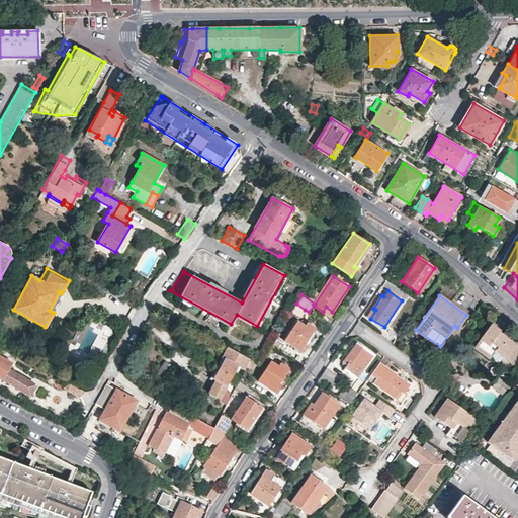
[(305,310),(296,304),(291,311),(300,316),(305,310)]
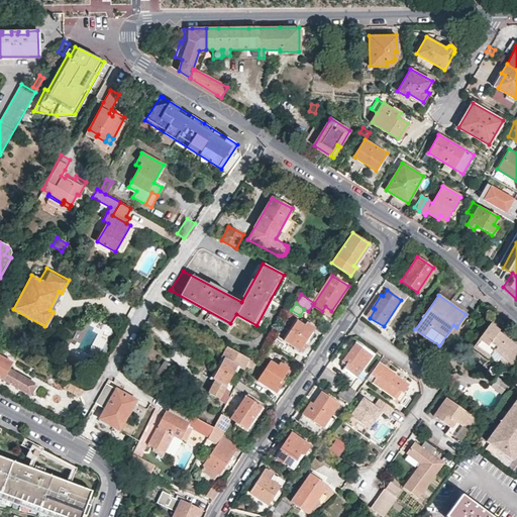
[(304,343),(314,327),(306,322),(304,325),(296,320),(284,340),(301,352),(306,344),(304,343)]
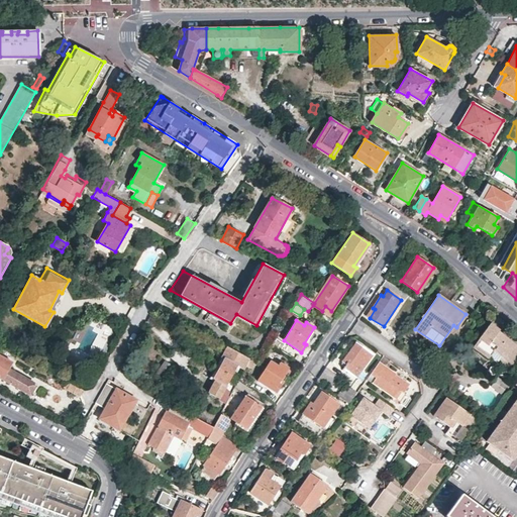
[(489,325),(478,341),(480,343),(476,349),(488,357),(491,352),(501,358),(513,368),(516,360),(516,346),(498,334),(499,332),(489,325)]
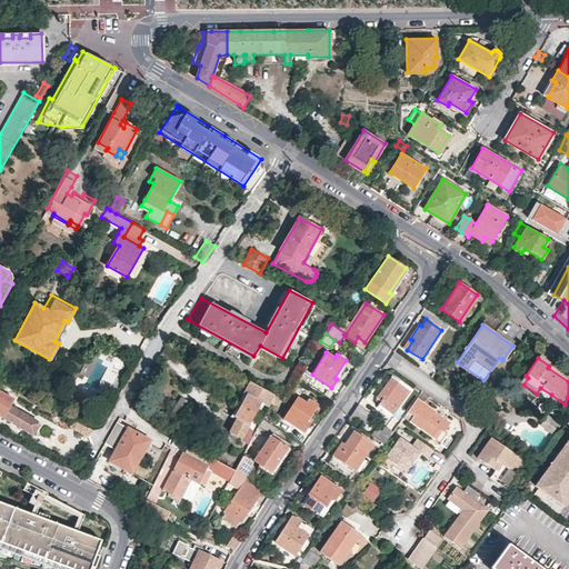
[(302,371),(298,378),(310,386),(313,380),(302,371)]
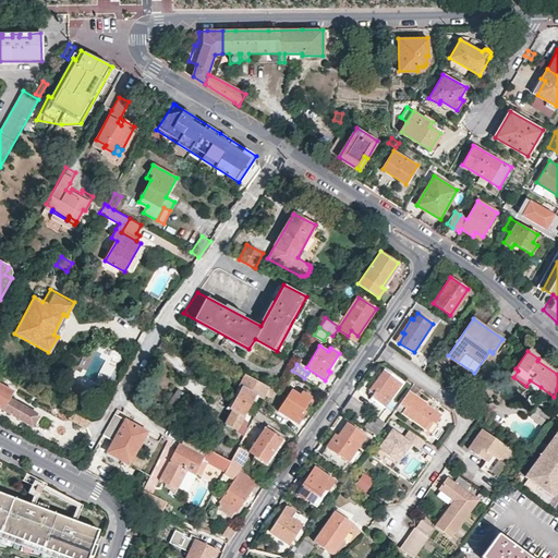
[(390,398),(403,380),(385,368),(370,389),(373,392),(370,397),(384,408),(390,398)]
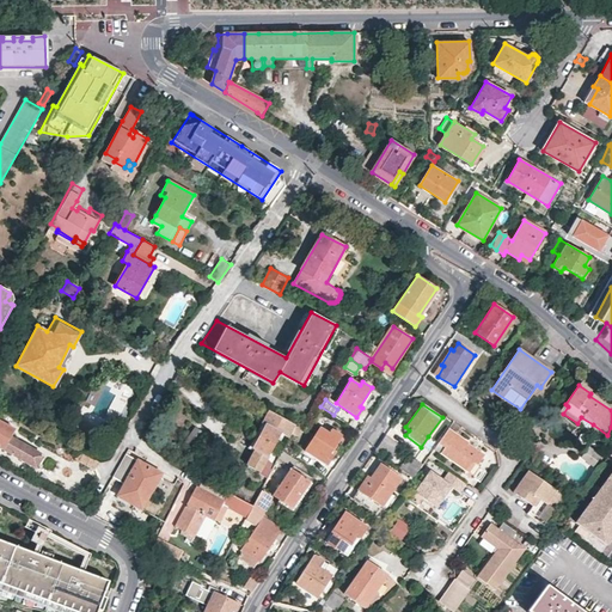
[(288,438),(297,423),(269,409),(262,423),(267,426),(255,450),(248,464),(265,473),(271,463),(267,459),(280,433),(288,438)]
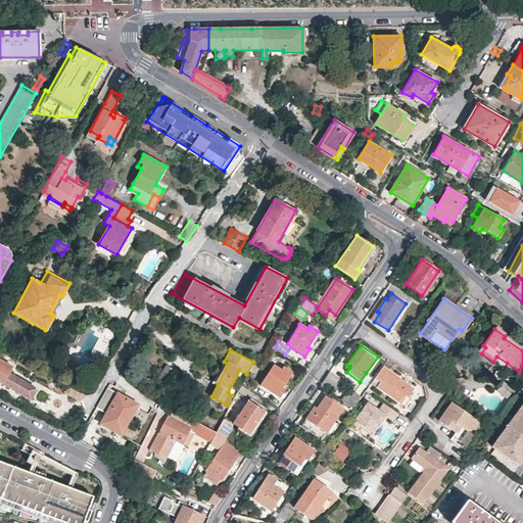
[(507,363),(496,357),(493,362),(503,368),(507,363)]
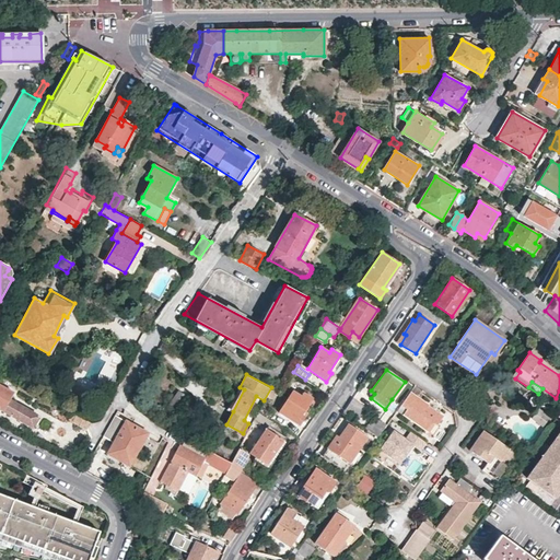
[(0,407),(31,424),(38,412),(9,397),(12,391),(0,383),(0,407)]
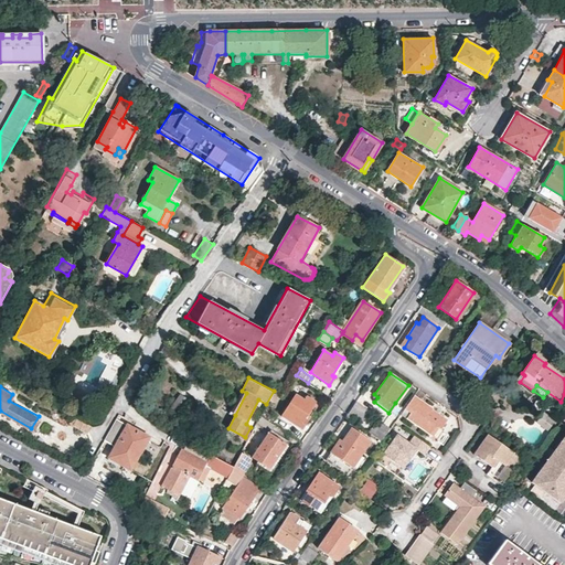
[(231,413),(235,415),(246,393),(242,391),(231,413)]
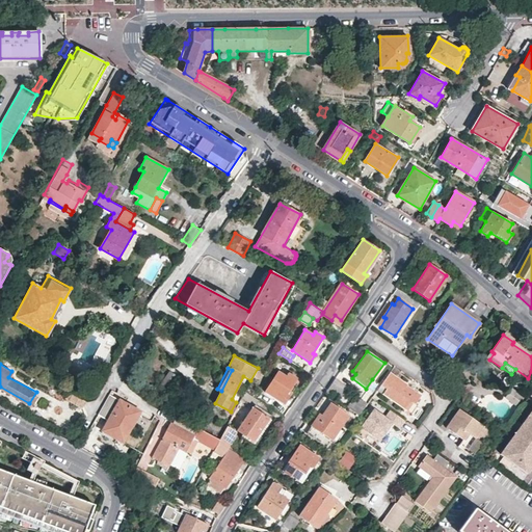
[(166,393),(177,374),(168,369),(158,389),(166,393)]
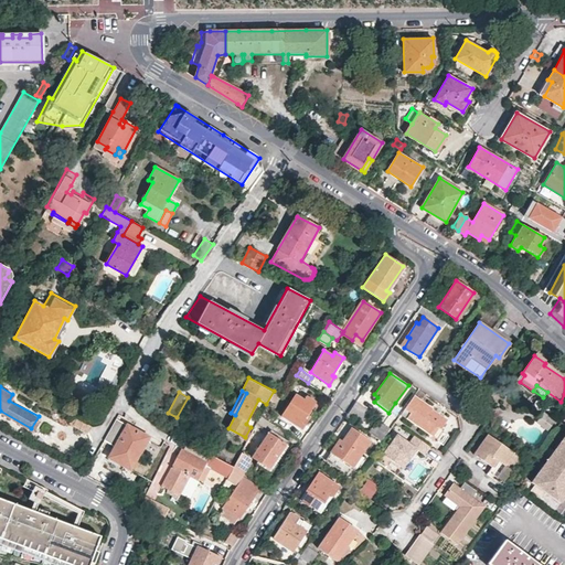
[(414,394),(405,407),(412,412),(408,417),(432,435),(438,427),(441,428),(448,419),(432,408),(433,407),(414,394)]
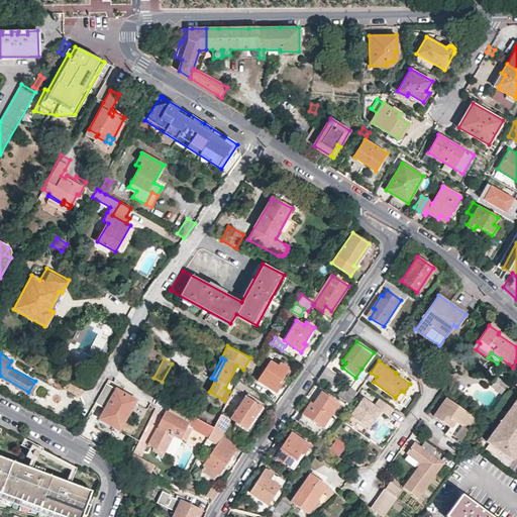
[(278,383),(288,368),(281,363),(278,366),(269,362),(256,380),(276,393),(281,385),(278,383)]
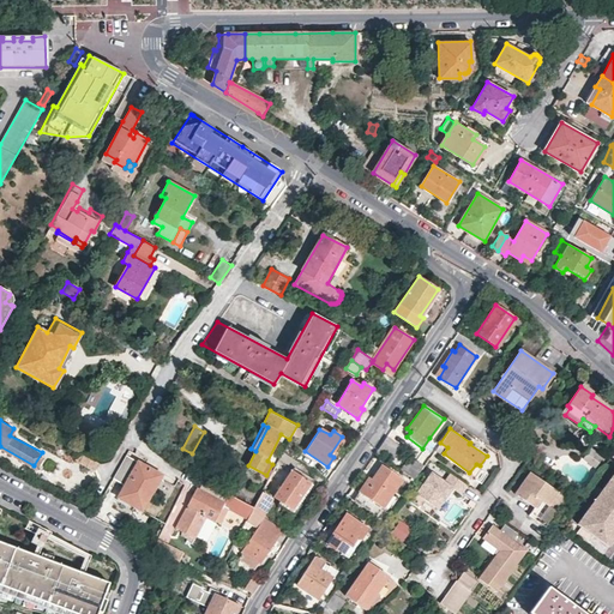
[(402,447),(386,435),(378,449),(393,459),(402,447)]
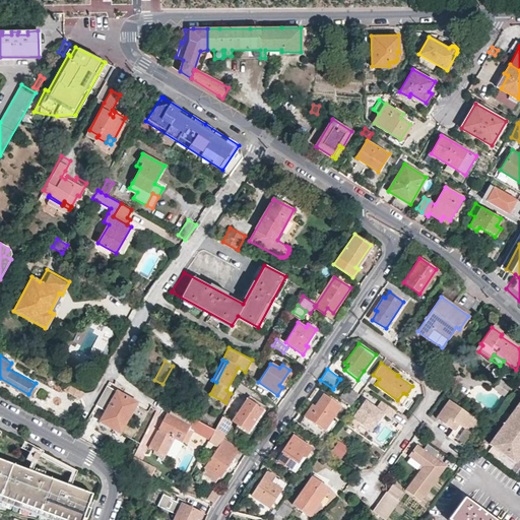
[(369,375),(364,371),(358,380),(363,383),(369,375)]
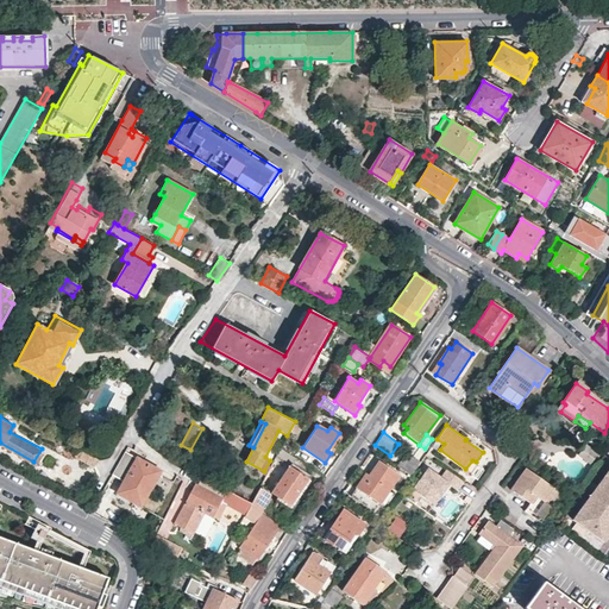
[(437,439),(432,445),(440,450),(444,444),(437,439)]
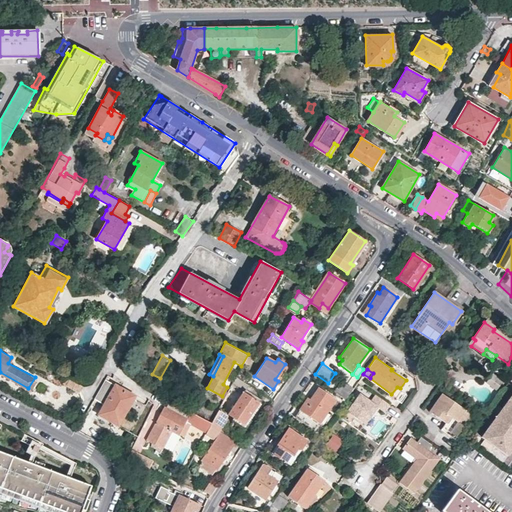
[(312,378),(326,387),(328,383),(315,374),(312,378)]
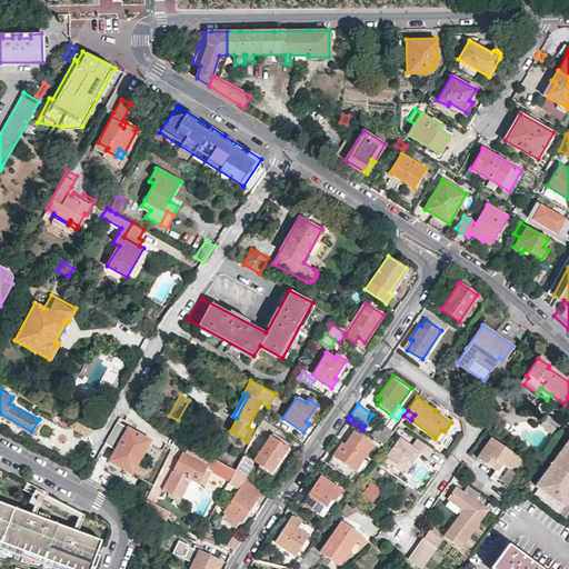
[(272,432),(277,427),(262,418),(258,428),(270,437),(253,461),(271,473),(291,445),(272,432)]
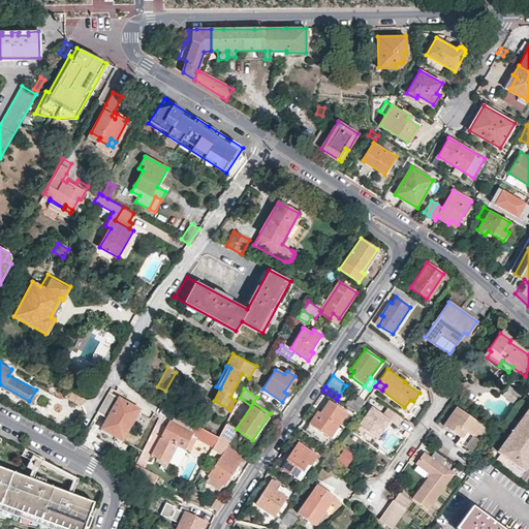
[(502,397),(512,405),(519,397),(507,389),(502,397)]
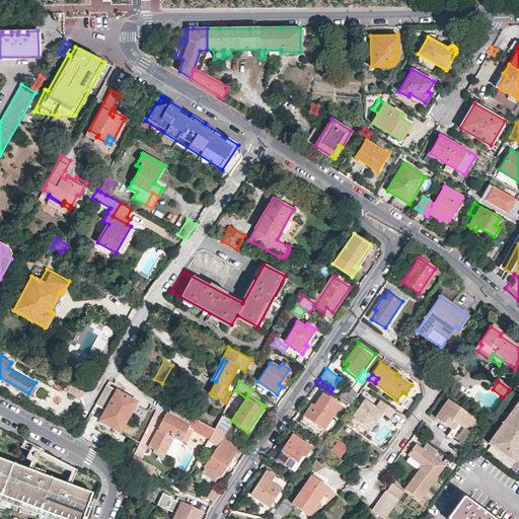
[(78,397),(83,390),(71,384),(67,391),(78,397)]
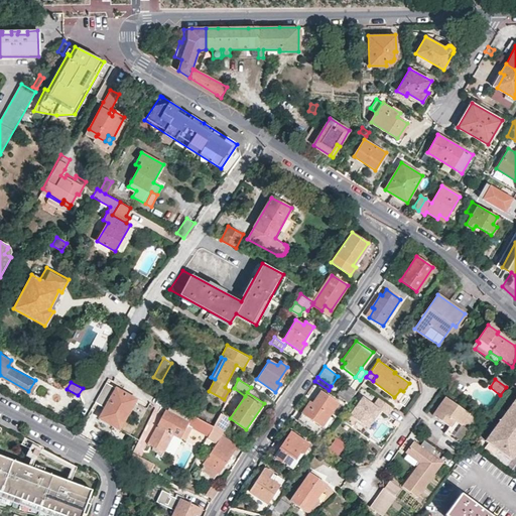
[(338,394),(348,402),(357,390),(346,383),(338,394)]
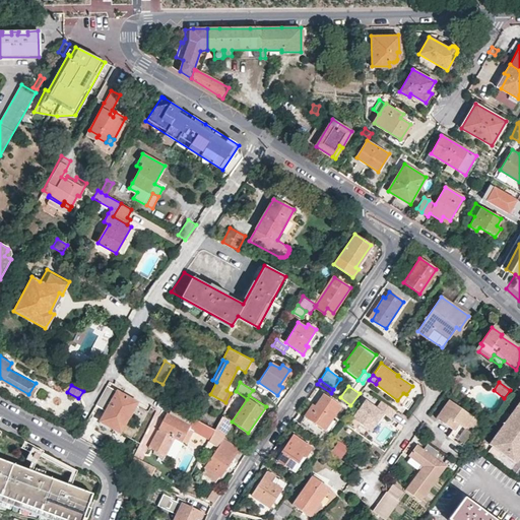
[(372,390),(365,386),(360,393),(350,405),(356,408),(363,400),(364,400),(372,390)]
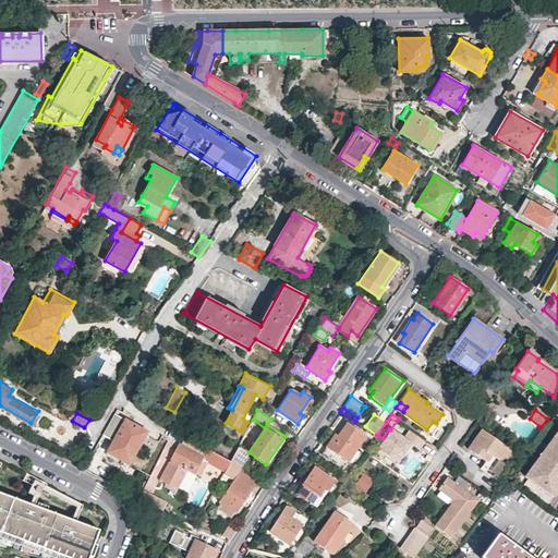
[(128,463),(146,433),(125,421),(107,451),(128,463)]
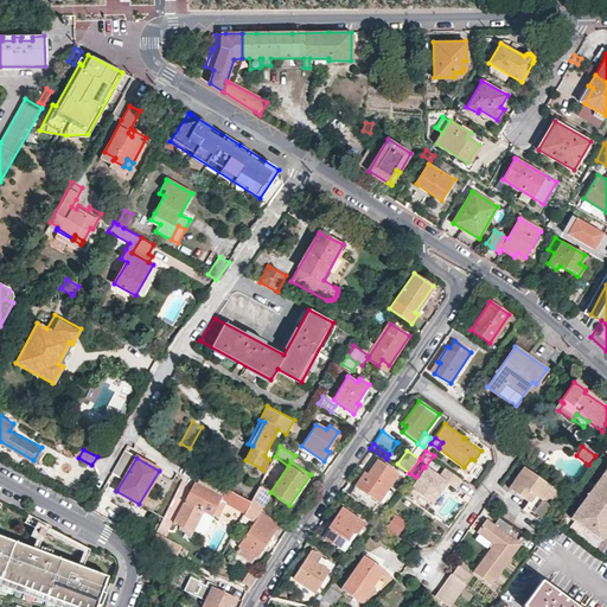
[(379,504),(398,473),(378,460),(372,470),(369,467),(356,486),(347,481),(342,490),(351,496),(350,497),(372,511),(377,503),(379,504)]
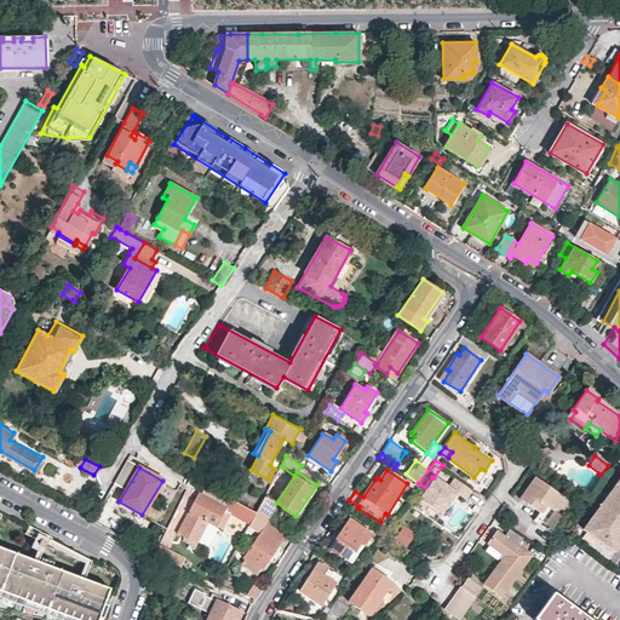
[(184,476),(181,484),(195,492),(200,483),(184,476)]
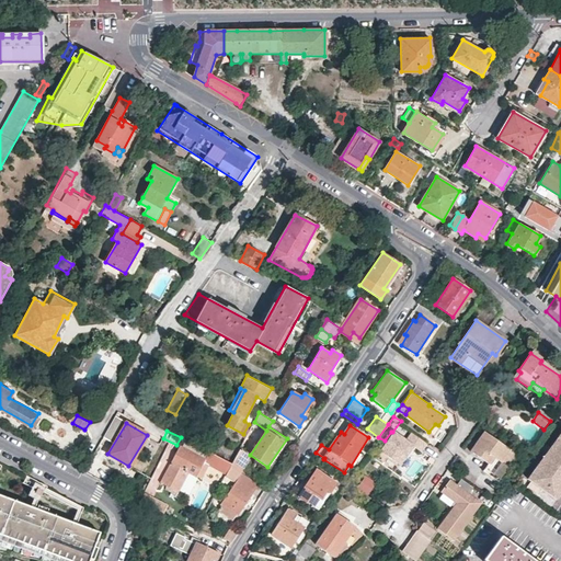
[(511,448),(484,431),(471,450),(484,460),(487,456),(492,460),(489,464),(484,470),(499,480),(508,465),(502,460),(511,448)]
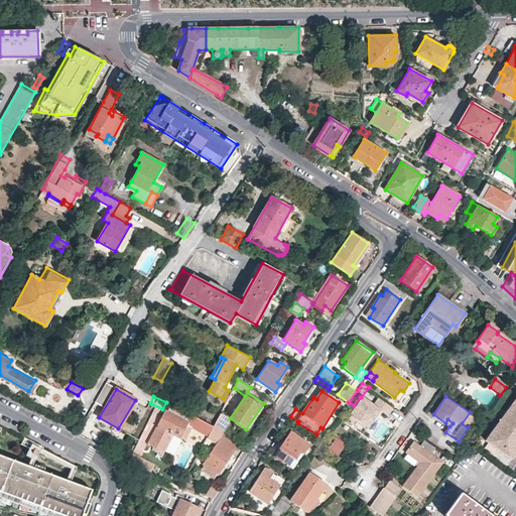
[(515,403),(513,401),(506,411),(509,413),(515,403)]
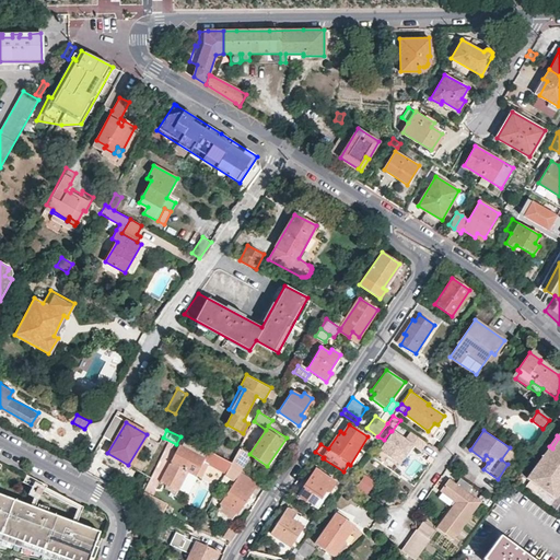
[(528,480),(555,499),(559,490),(559,438),(552,448),(545,458),(537,469),(528,480)]
